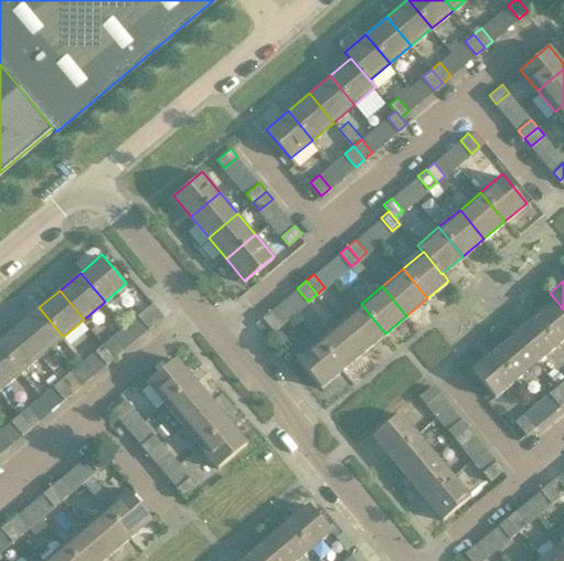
[(555,299),(535,316),(557,343),(563,338),(563,309),(555,299)]
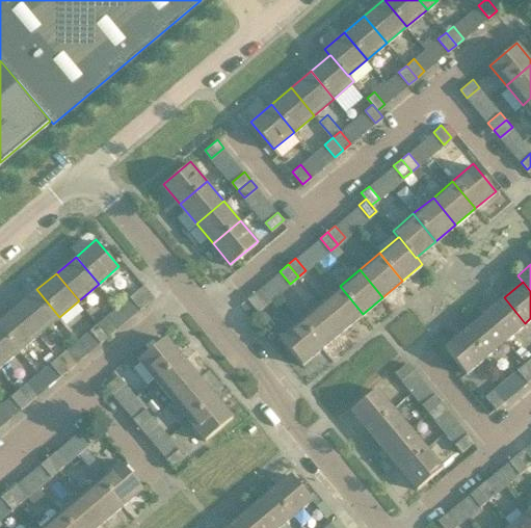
[(340,286),(320,302),(343,330),(363,314),(340,286)]
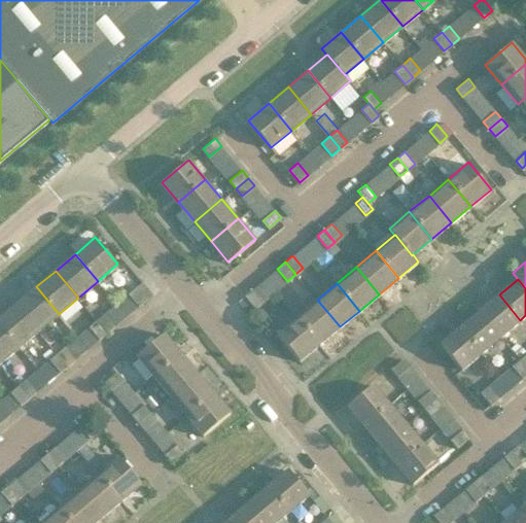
[(36,286),(16,303),(39,330),(59,314),(36,286)]
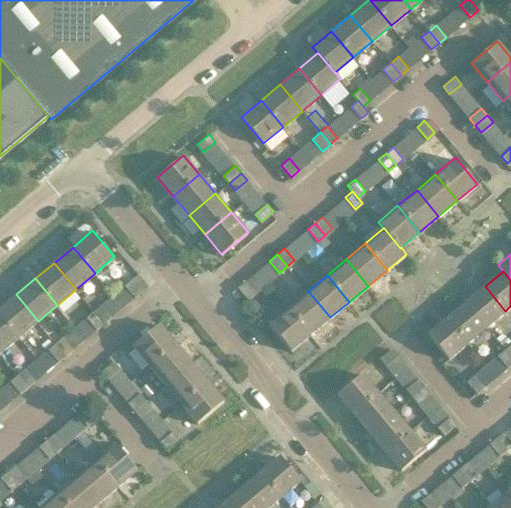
[(125,285),(135,296),(142,290),(132,278),(125,285)]
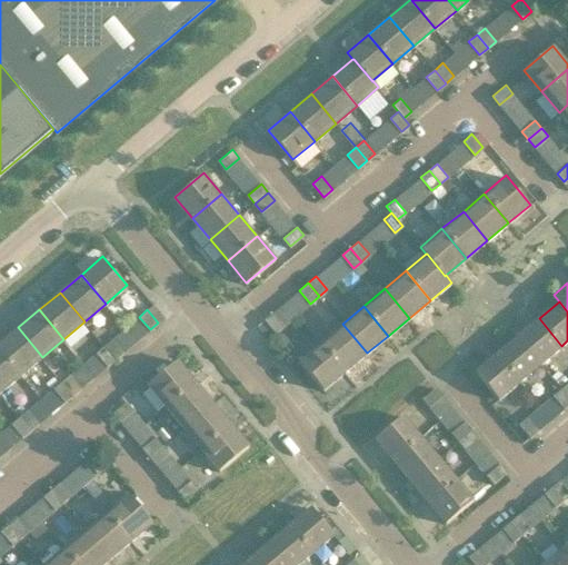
[(285,325),(273,311),(265,319),(276,333),(285,325)]
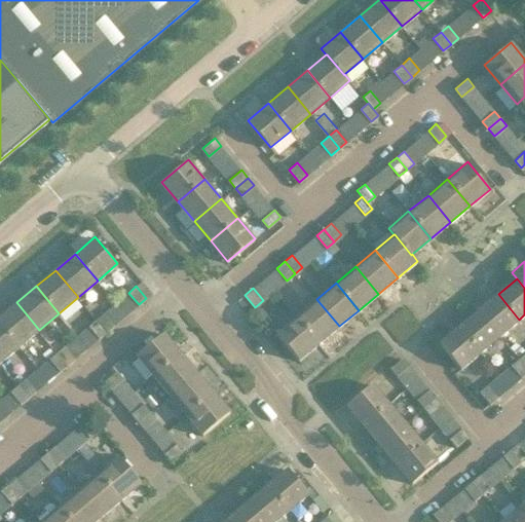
[(479,310),(500,336),(519,320),(498,294),(479,310)]
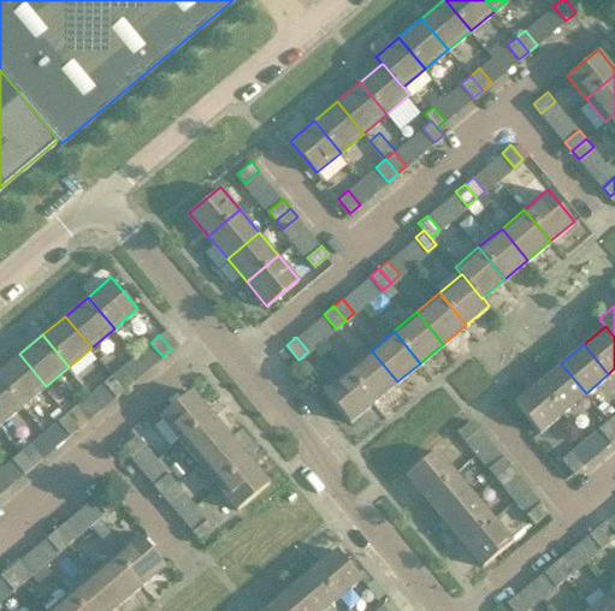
[(371,350),(348,369),(373,401),(397,381),(371,350)]
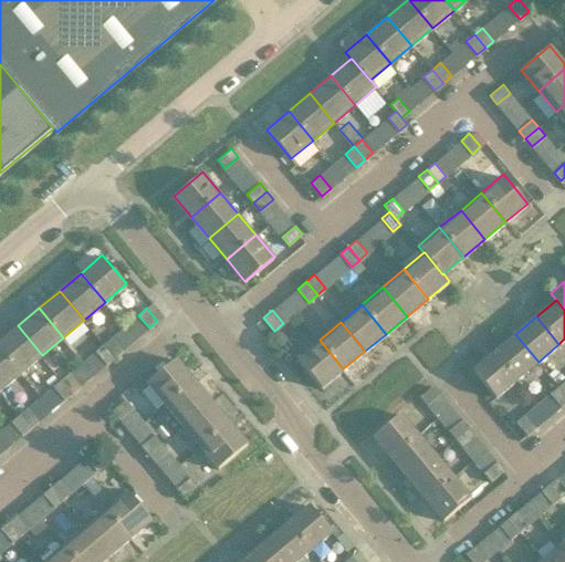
[(42,355),(18,325),(0,340),(0,347),(21,373),(42,355)]
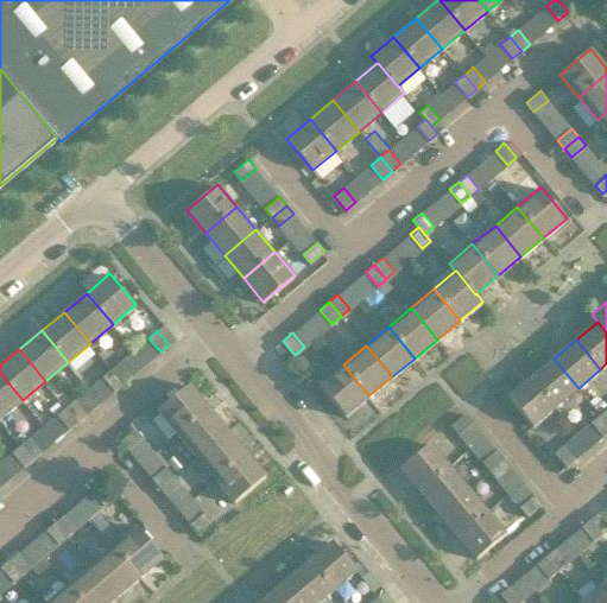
[(531,378),(556,406),(579,388),(554,359),(531,378)]
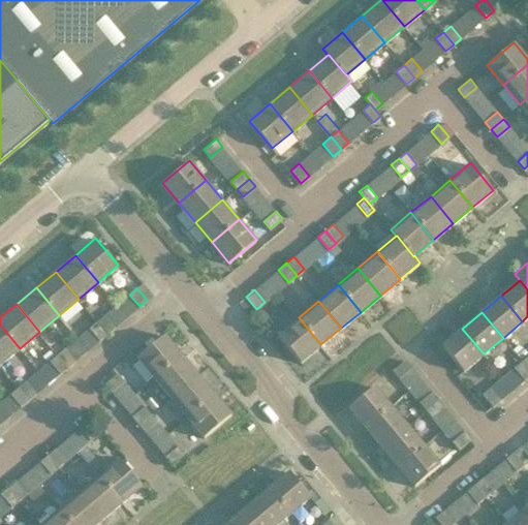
[(104,314),(97,321),(107,333),(115,327),(104,314)]
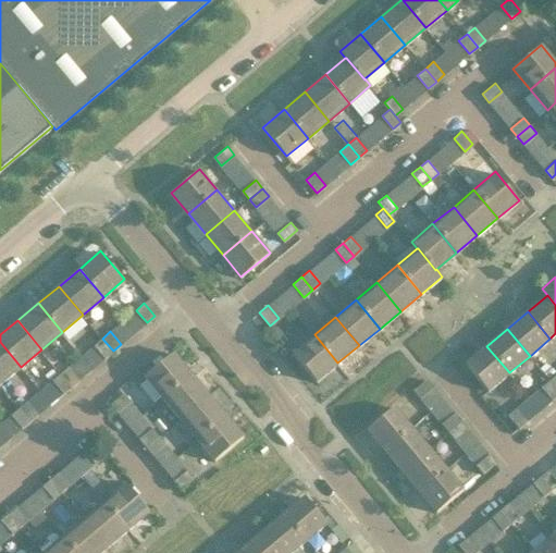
[(317,381),(337,363),(314,334),(293,352),(317,381)]
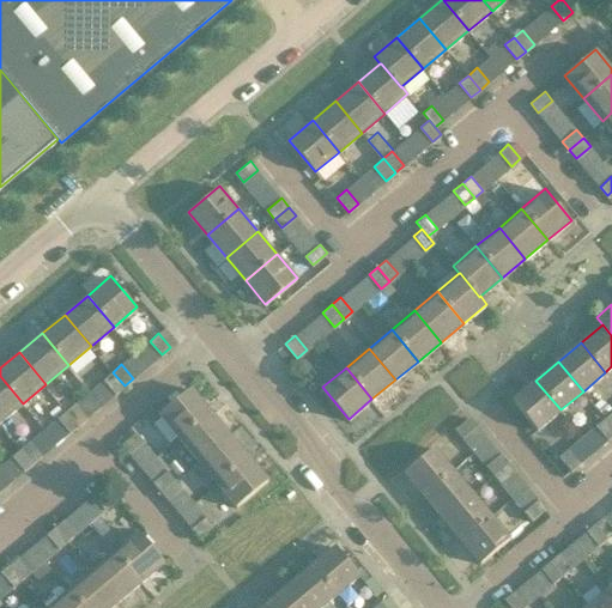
[(125,385),(113,372),(104,380),(116,394),(125,385)]
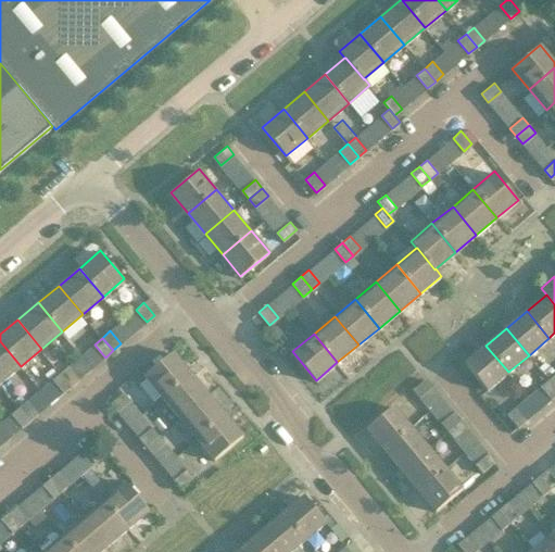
[(0,341),(0,383),(21,366),(0,341)]
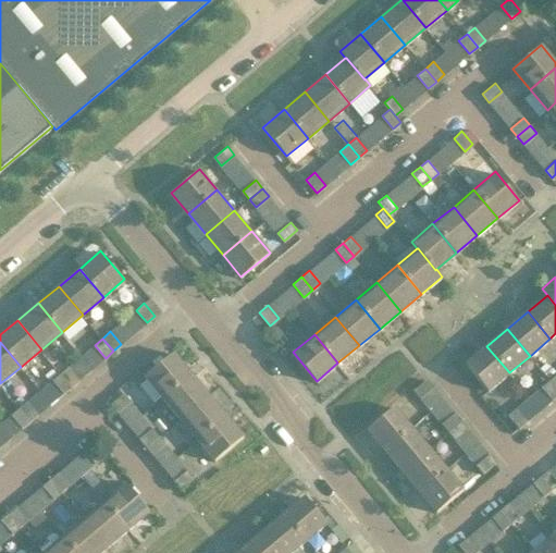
[(509,372),(486,346),(466,364),(489,391),(509,372)]
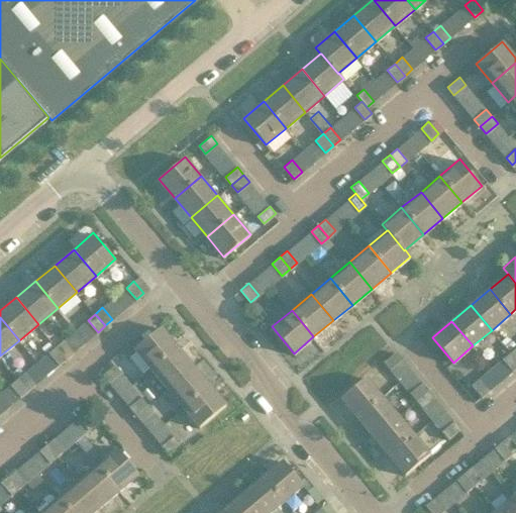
[(134,348),(150,368),(178,346),(161,326),(134,348)]
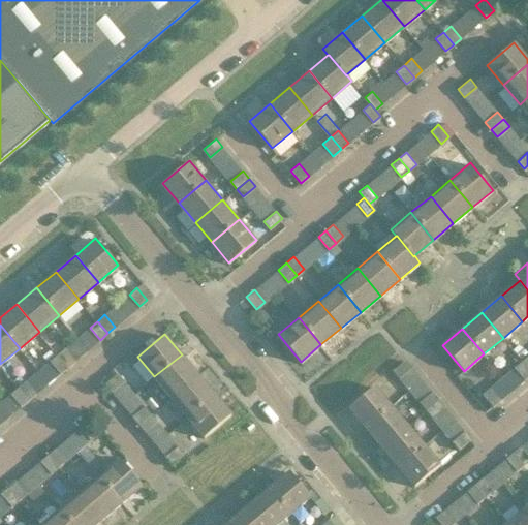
[(65,347),(58,353),(68,366),(75,360),(65,347)]
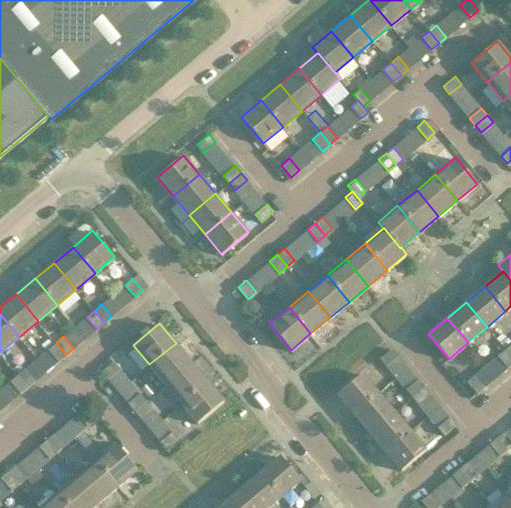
[(66,354),(56,342),(48,349),(58,361),(66,354)]
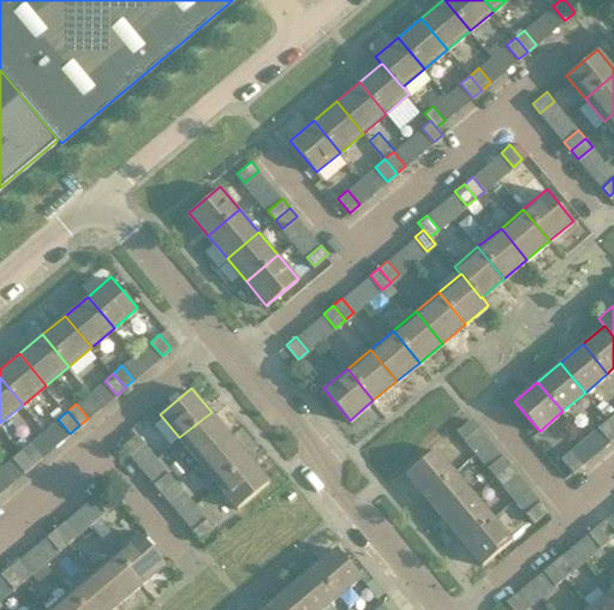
[(230,435),(212,412),(179,437),(198,460),(230,435)]
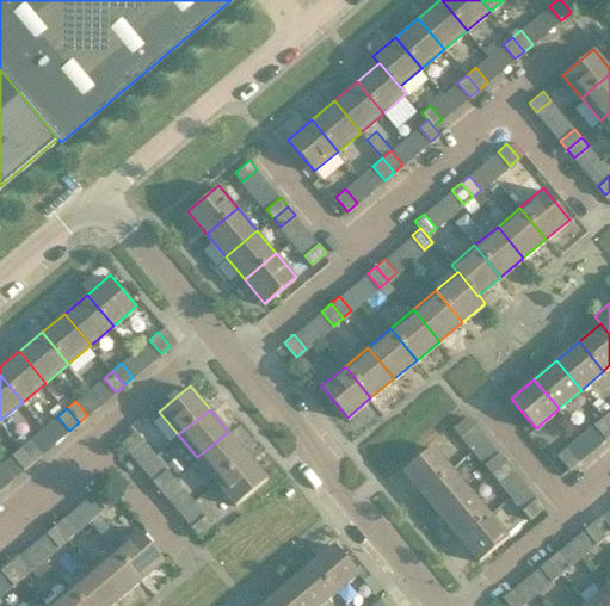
[(469,415),(455,427),(462,436),(476,424),(469,415)]
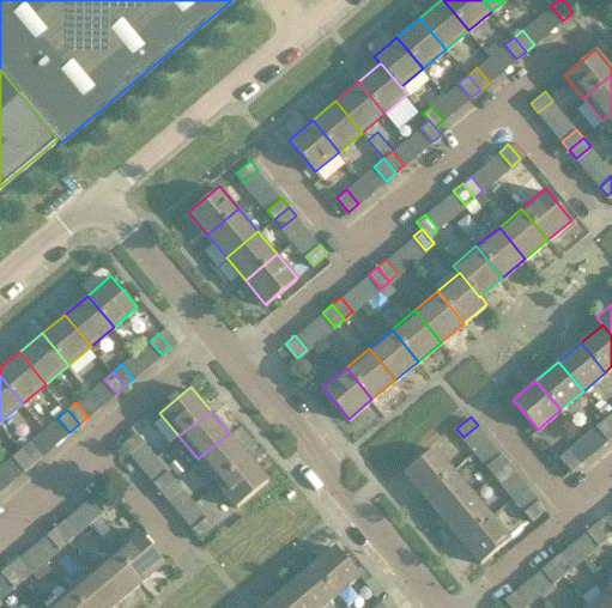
[(609,439),(611,436),(611,426),(605,418),(595,425),(609,439)]
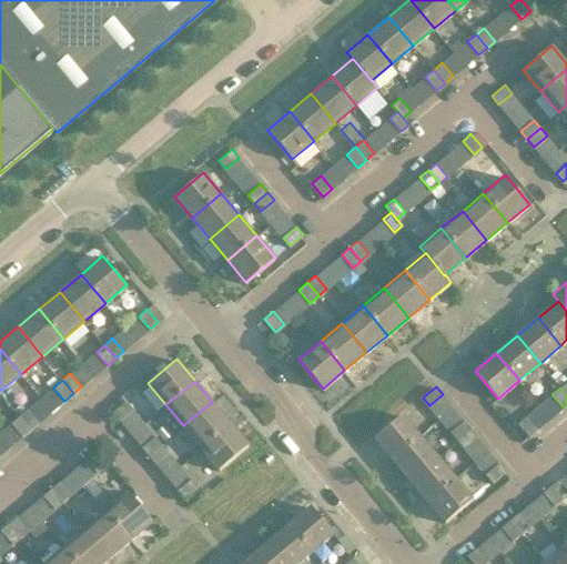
[(133,409),(127,401),(113,412),(120,420),(133,409)]
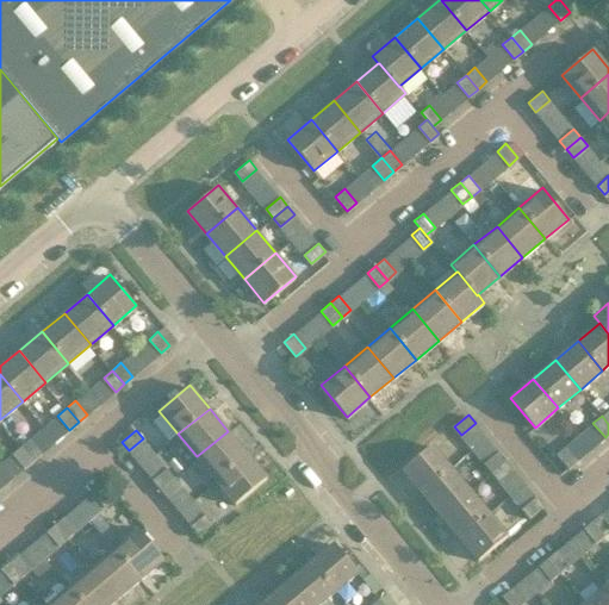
[(197,456),(216,479),(247,454),(228,431),(197,456)]
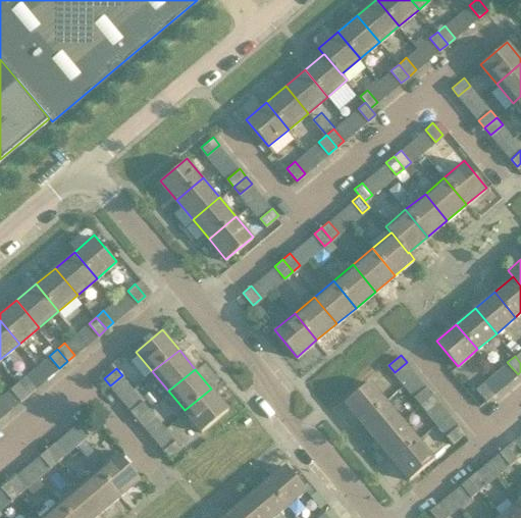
[(25,375),(18,381),(29,394),(36,387),(25,375)]
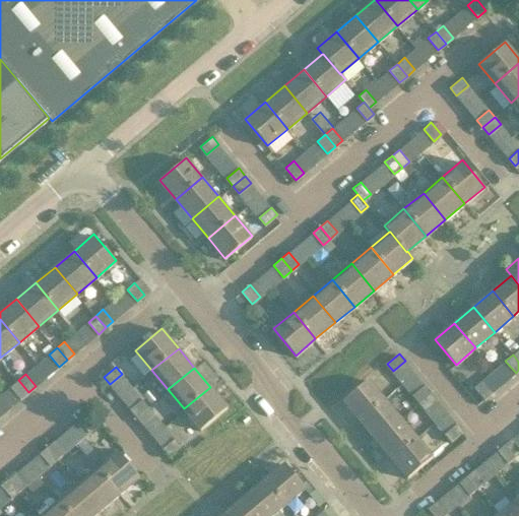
[(343,399),(360,420),(385,398),(369,379),(343,399)]
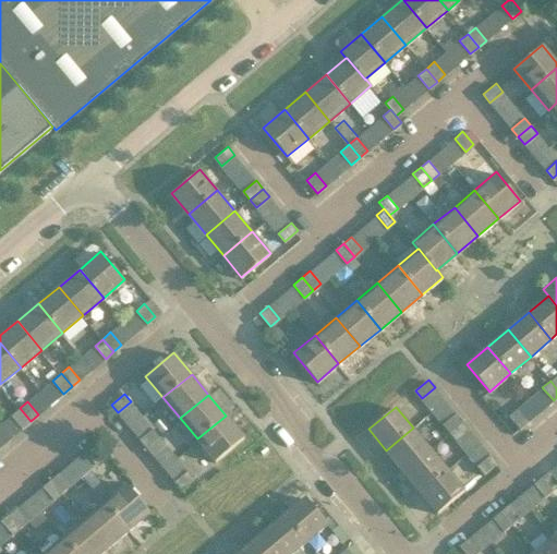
[(22,428),(31,421),(20,408),(11,416),(22,428)]
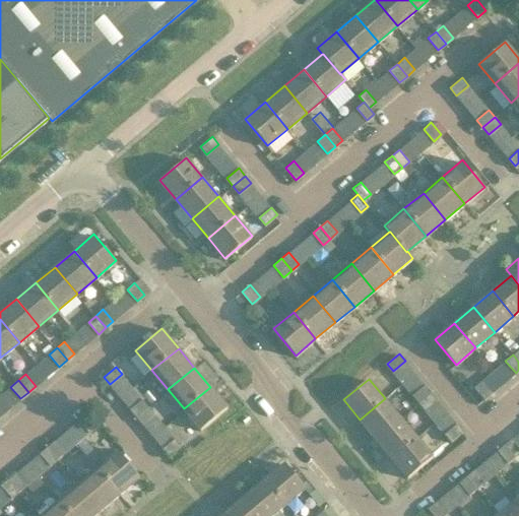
[(484,399),(492,392),(493,392),(482,380),(474,387),(484,399)]
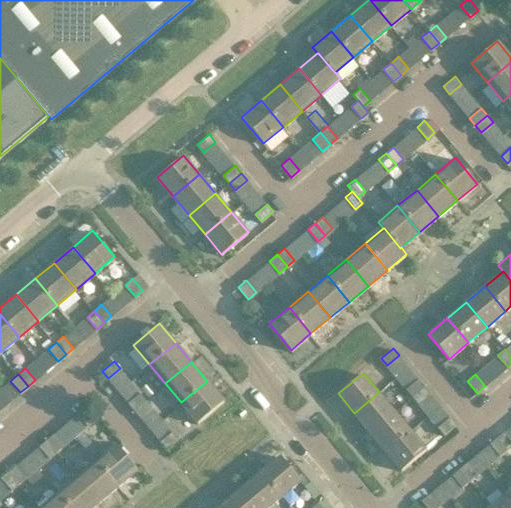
[(406,388),(412,396),(424,386),(418,378),(406,388)]
